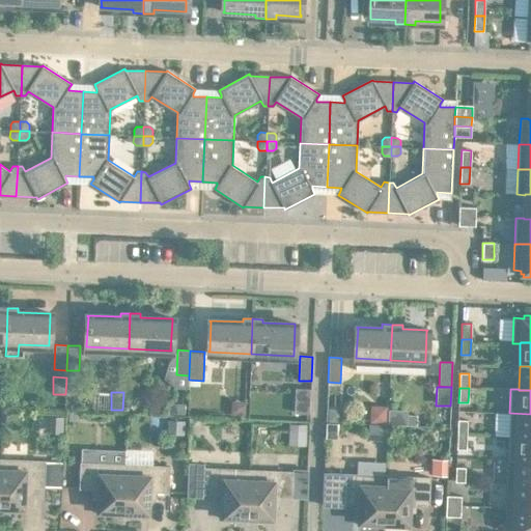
[(168,409),(168,414),(185,414),(185,403),(168,409)]
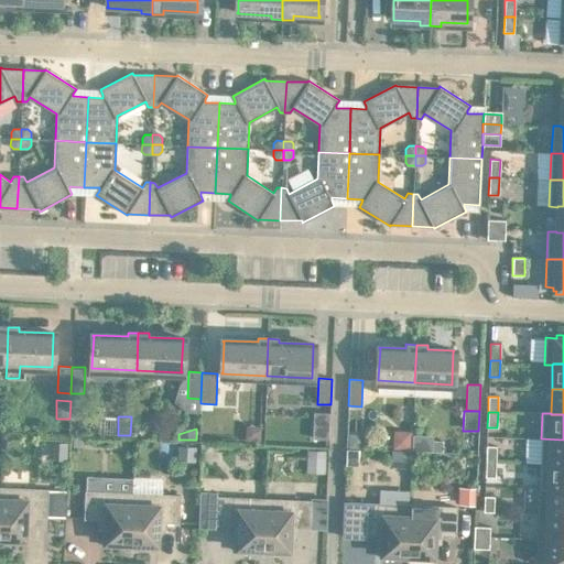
[(347,433),(346,447),(359,447),(359,433),(347,433)]
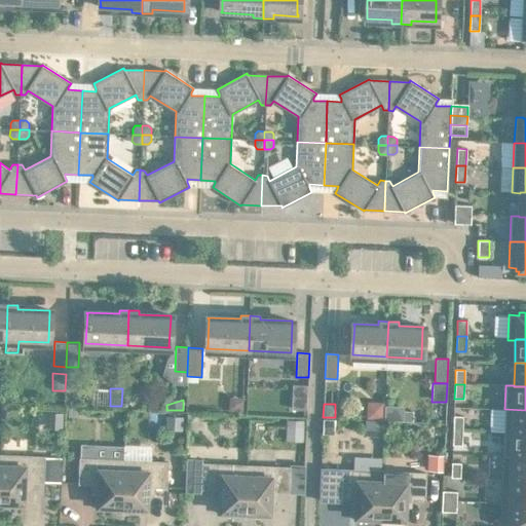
[(384,406),(384,420),(403,421),(403,411),(403,406),(384,406)]
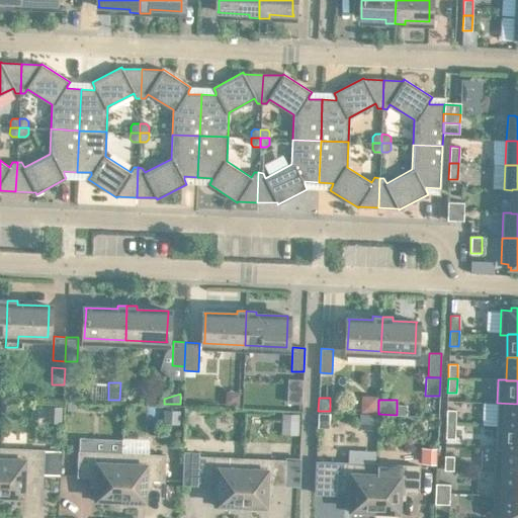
[(517,404),(497,403),(496,426),(517,426),(517,404)]
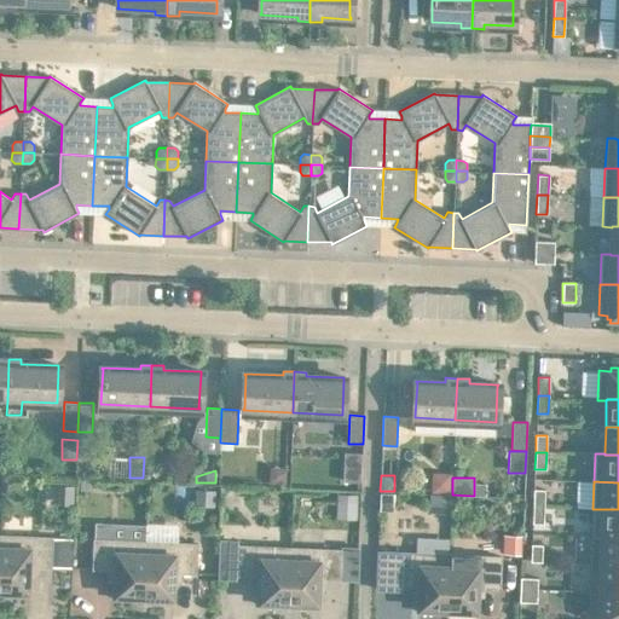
[(474,484),(474,496),(486,496),(486,484),(474,484)]
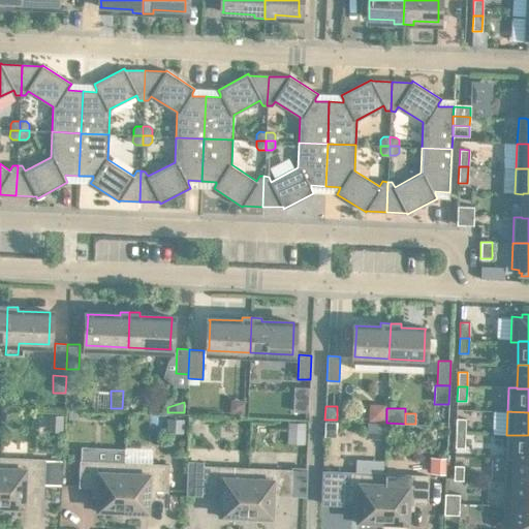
[(456,418),(456,433),(465,434),(465,418),(456,418)]
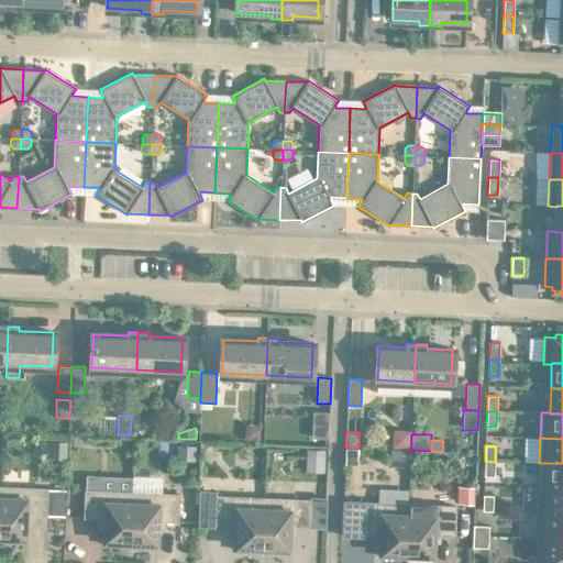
[(178,446),(177,461),(195,461),(195,446),(178,446)]
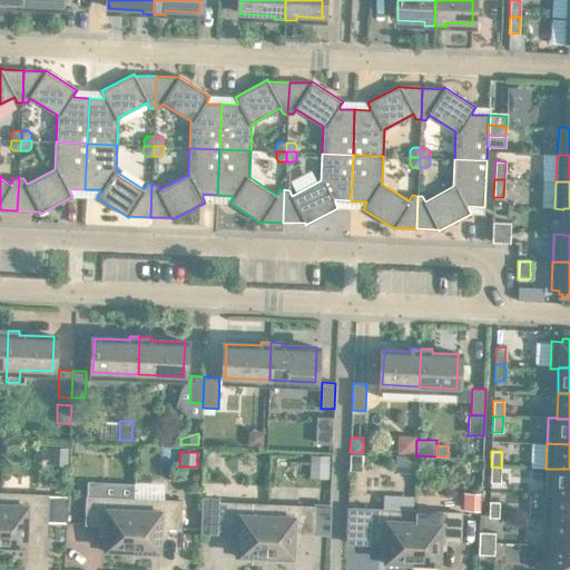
[(350,454),(349,470),(362,471),(363,454),(350,454)]
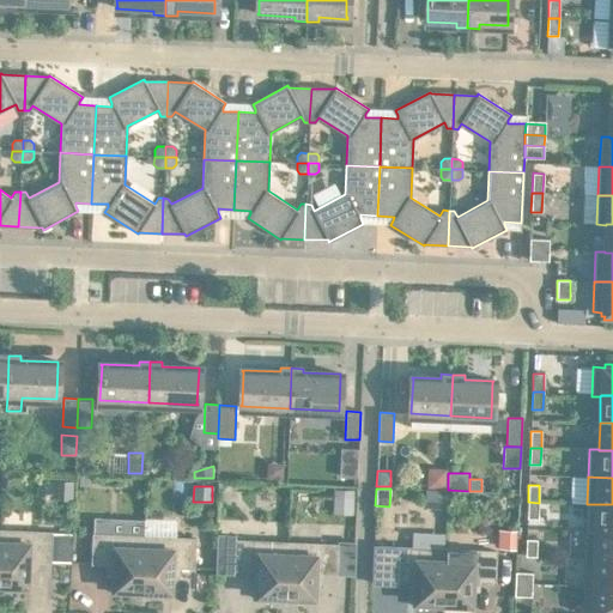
[(333,490),(333,508),(352,509),(353,490),(333,490)]
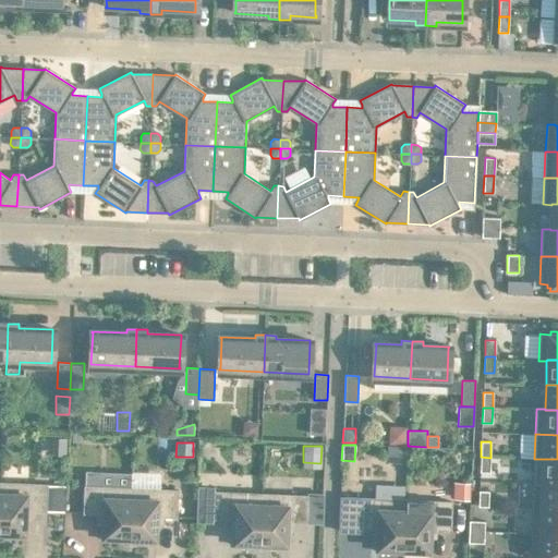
[(490,458),(481,457),(480,472),(489,473),(490,458)]
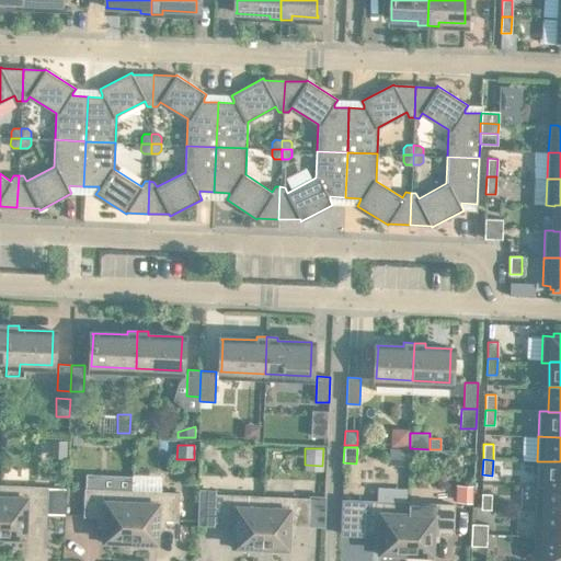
[(536,488),(545,488),(545,487),(560,487),(560,461),(537,461),(536,488)]
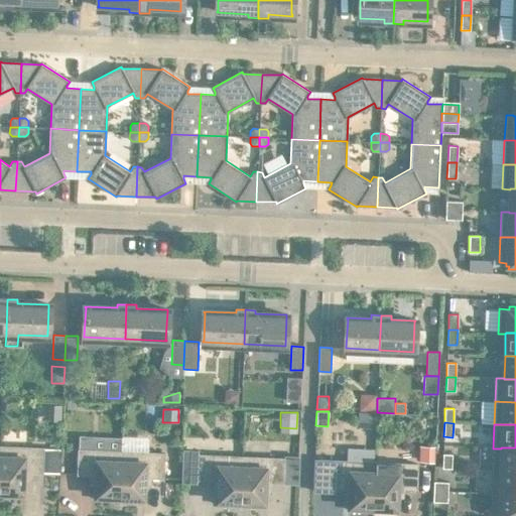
[(419,445),(419,462),(433,463),(433,446),(419,445)]
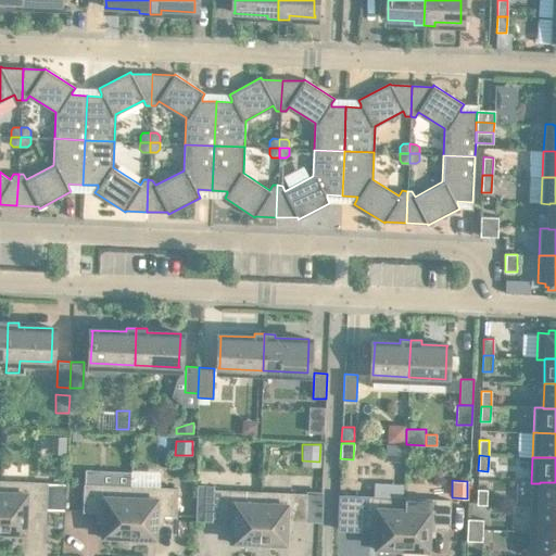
[(0,491),(0,530),(7,531),(7,534),(24,535),(25,517),(29,517),(29,519),(30,519),(32,509),(46,509),(47,483),(32,482),(32,493),(1,492),(0,491)]
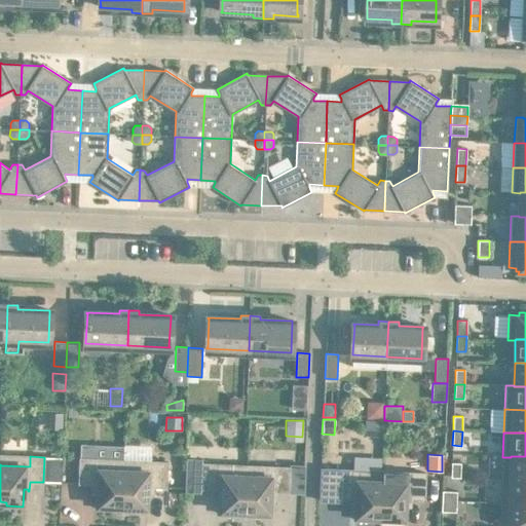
[(511,457),(510,479),(510,480),(525,480),(525,456),(511,456),(511,457)]
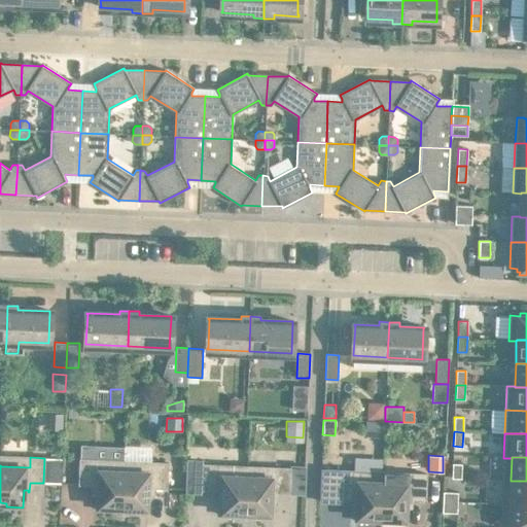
[(113,507),(121,508),(124,461),(80,459),(78,485),(93,485),(92,494),(94,494),(94,493),(98,493),(97,511),(113,512),(113,507)]
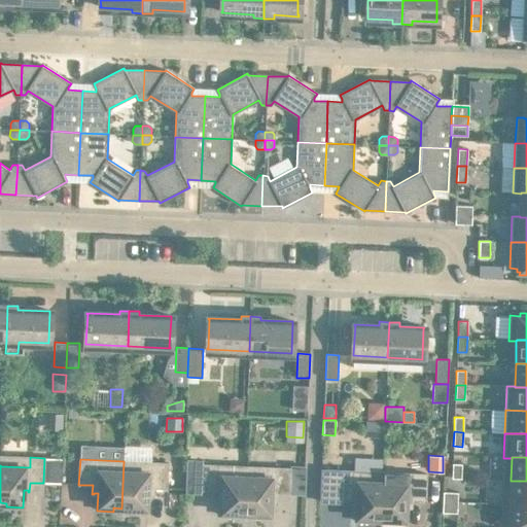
[(124,461),(121,508),(130,508),(130,513),(146,513),(147,495),(151,496),(151,497),(152,497),(152,488),(167,488),(168,463),(124,461)]
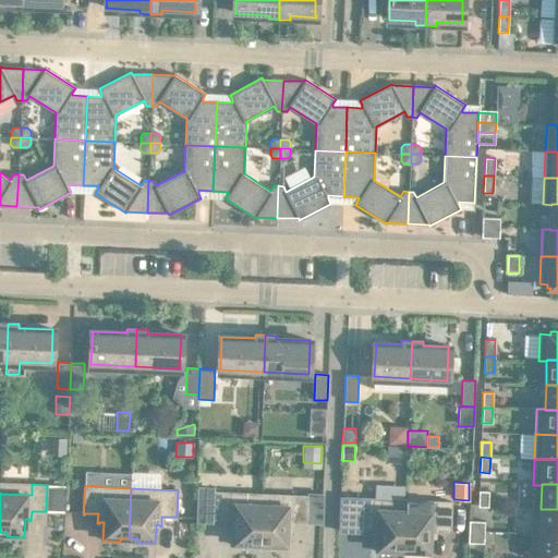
[(478,490),(478,507),(488,507),(488,492),(478,490)]
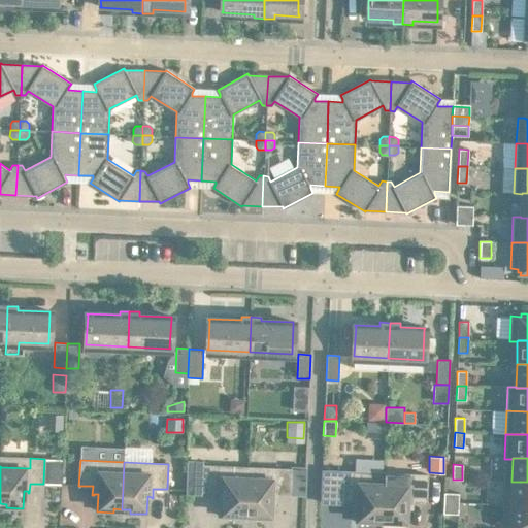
[(237,515),(245,515),(248,467),(203,465),(202,491),(217,492),(216,500),(218,500),(218,499),(222,499),(221,517),(237,518),(237,515)]
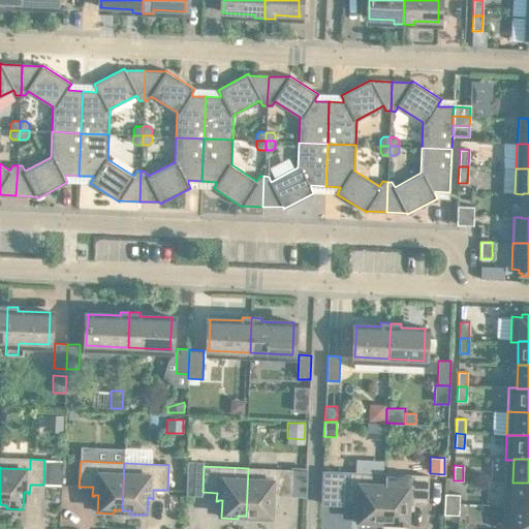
[(248,468),(246,516),(254,516),(254,520),(271,520),(271,502),(276,503),(276,504),(277,504),(277,495),(291,496),(292,470),(248,468)]
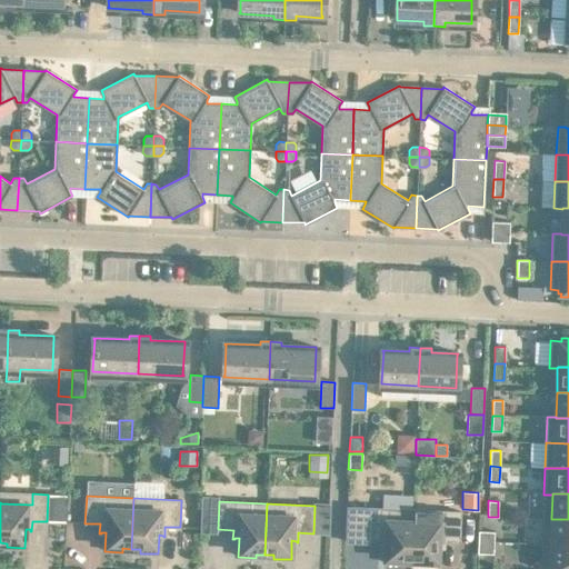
[(401,560),(411,560),(413,510),(348,507),(346,542),(379,543),(379,546),(380,546),(380,545),(385,545),(385,563),(401,565),(401,560)]
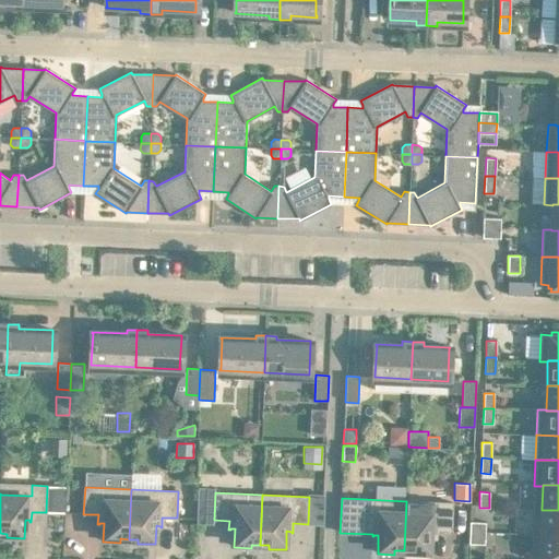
[(406,501),(404,550),(413,551),(413,555),(429,556),(430,537),(435,537),(435,538),(437,538),(437,530),(451,530),(452,503),(406,501)]
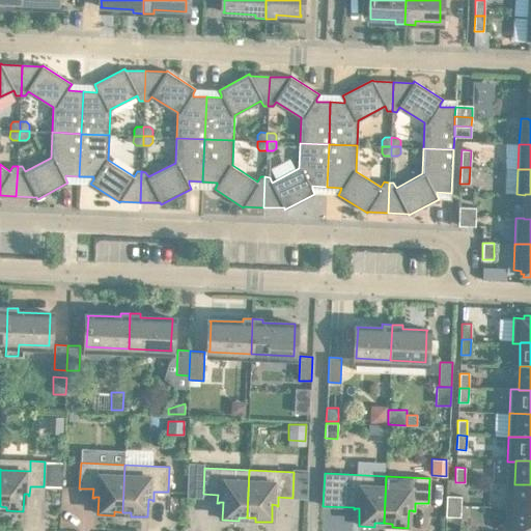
[(507,483),(505,507),(530,508),(530,484),(514,484),(514,483),(507,483)]
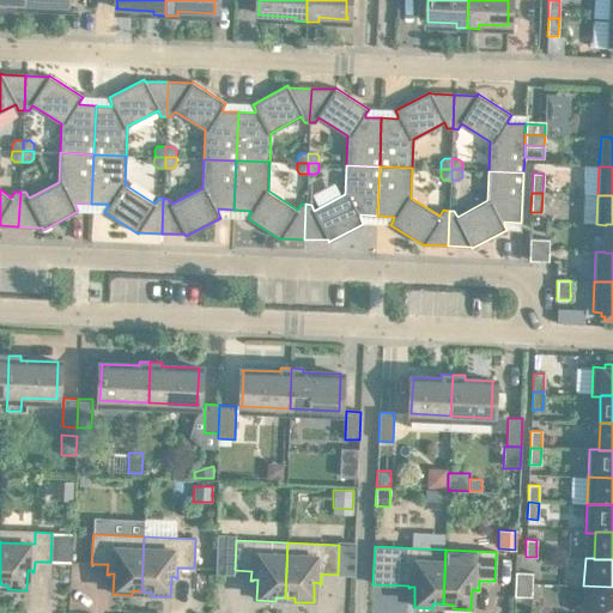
[(515,572),(515,583),(532,583),(532,572),(515,572)]
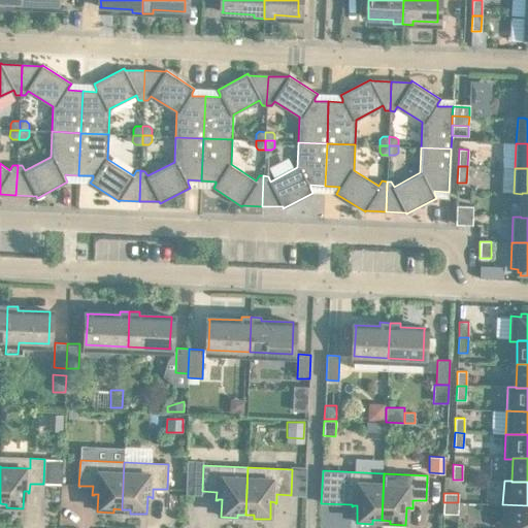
[(458,502),(443,502),(442,514),(457,515),(458,502)]
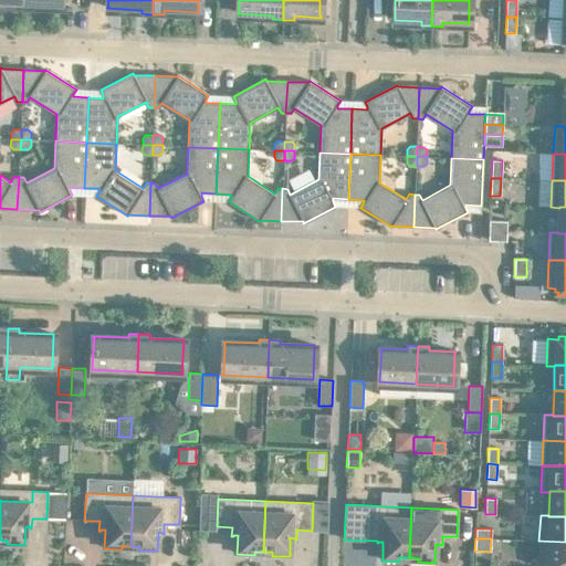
[(565,565),(565,542),(538,541),(537,565),(565,565)]
